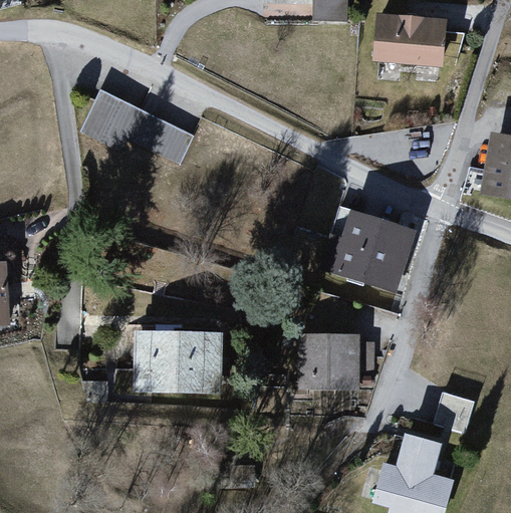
[(320,0),(320,1),(311,1),(311,17),(343,17),(343,0),(320,0)]
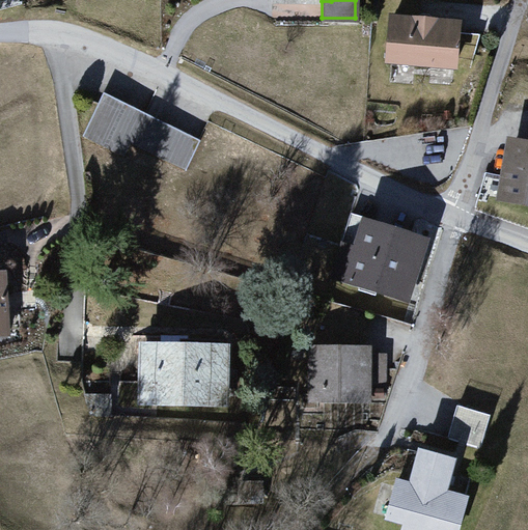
[(461,18),(390,14),(387,62),(457,66),(461,18)]
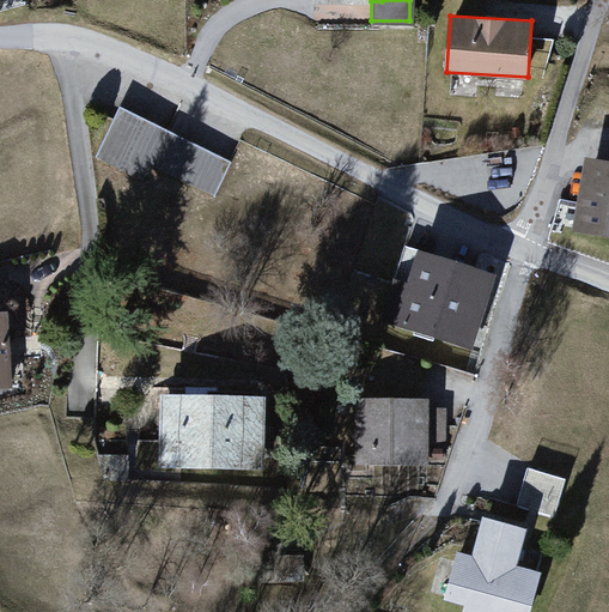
[(231,162),(120,107),(97,152),(146,176),(153,162),(217,193),(231,162)]
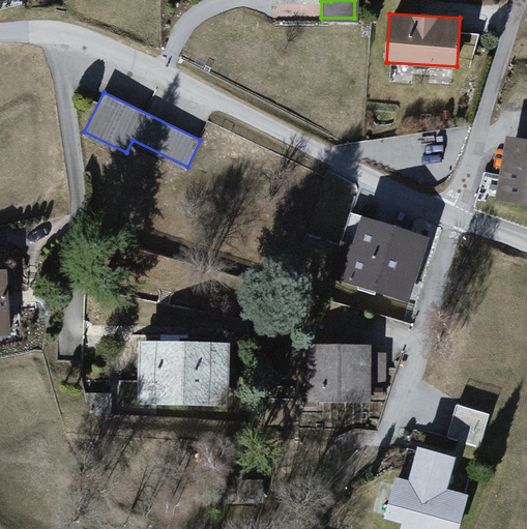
[(526,138),(505,135),(494,201),(526,205),(526,138)]
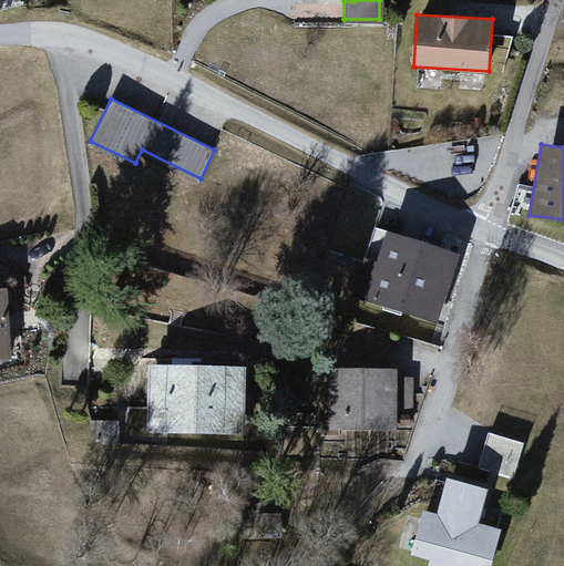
[(461,250),(383,226),(372,260),(363,257),(351,295),(438,321),(461,250)]
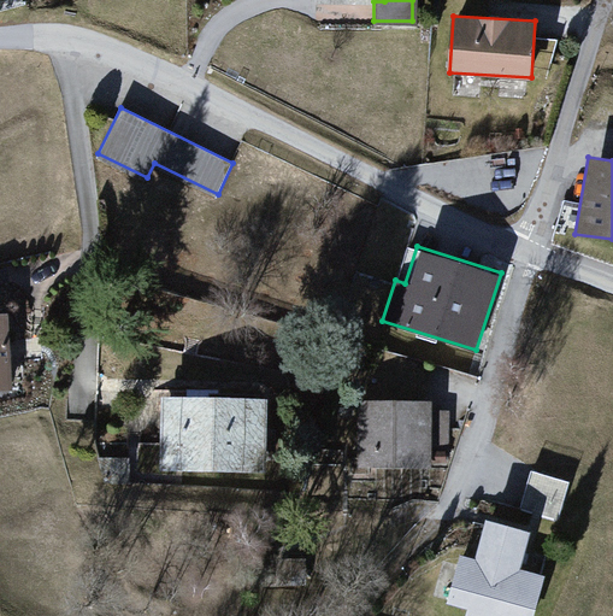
[(9,310),(0,310),(0,389),(11,389),(9,310)]
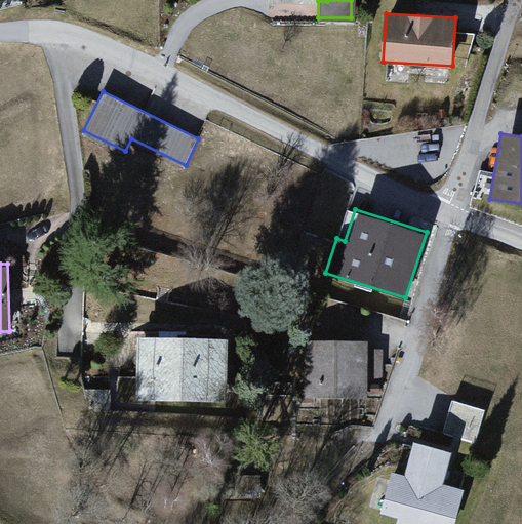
[(231,339),(132,337),(131,398),(230,399),(231,339)]
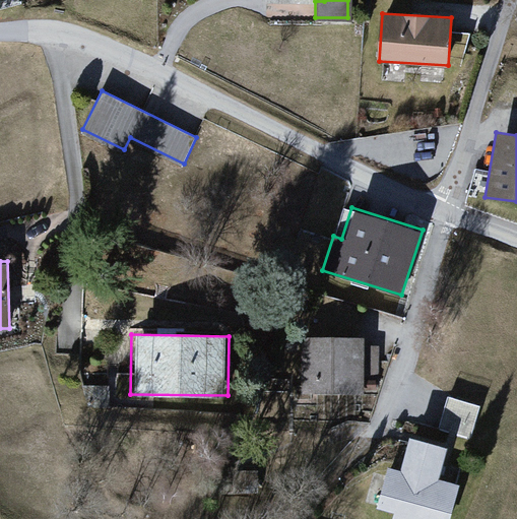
[(368,337),(301,335),(299,387),(366,390),(368,337)]
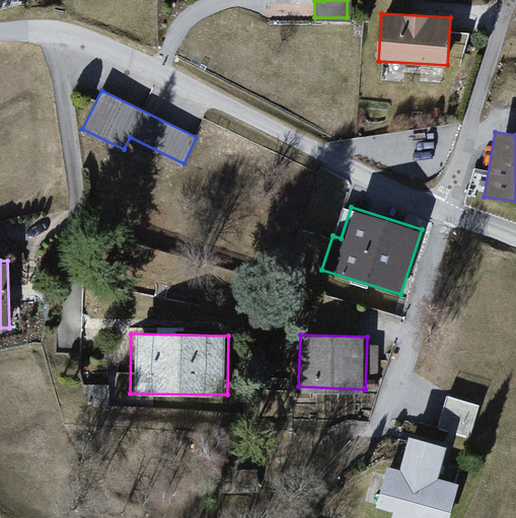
[(445,446),(409,437),(401,468),(384,464),(374,505),(428,517),(449,517),(459,479),(438,474),(445,446)]
